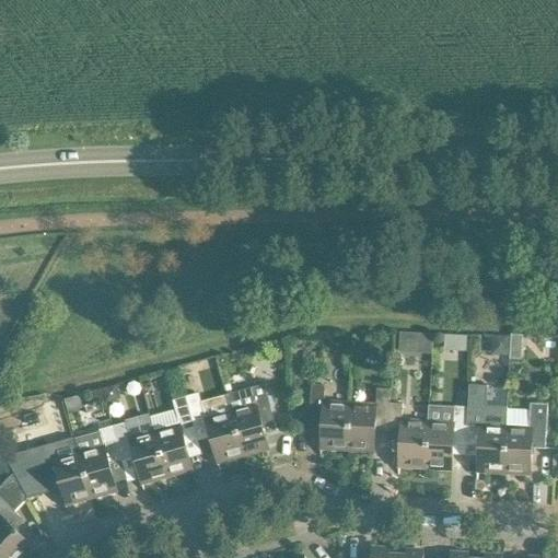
[(418,351),(418,332),(399,332),(399,350),(418,351)]
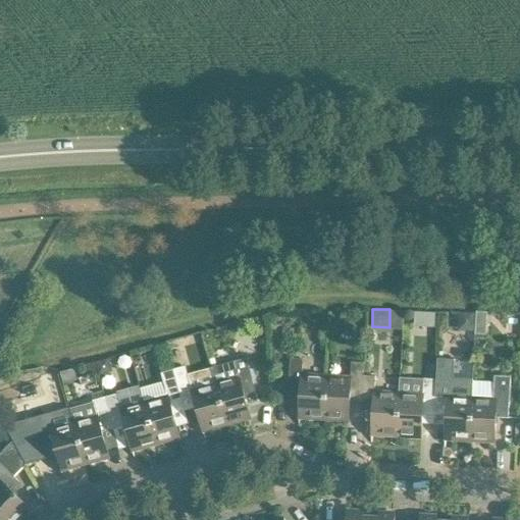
[(473,309),(473,312),(472,330),(472,332),(484,333),(485,310),(473,309)]
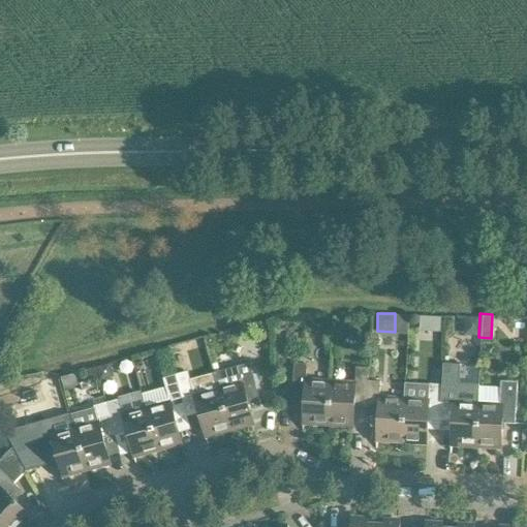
[(417,314),(417,329),(432,330),(432,314),(417,314)]
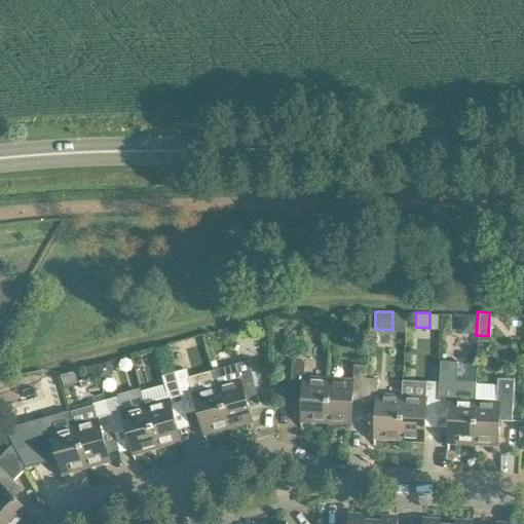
[(523,313),(508,314),(508,327),(523,326),(523,313)]
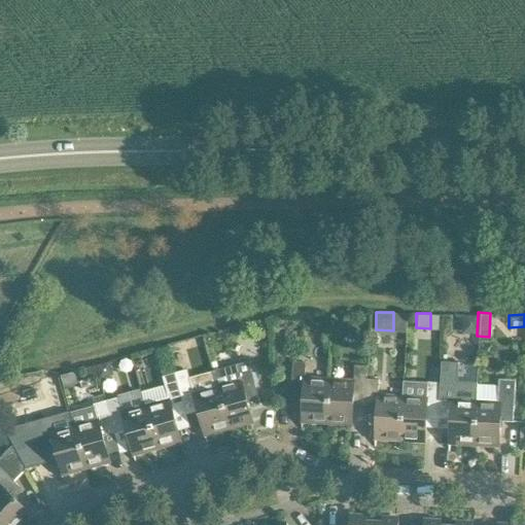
[(108,359),(95,363),(98,375),(98,377),(111,373),(110,366),(108,359)]
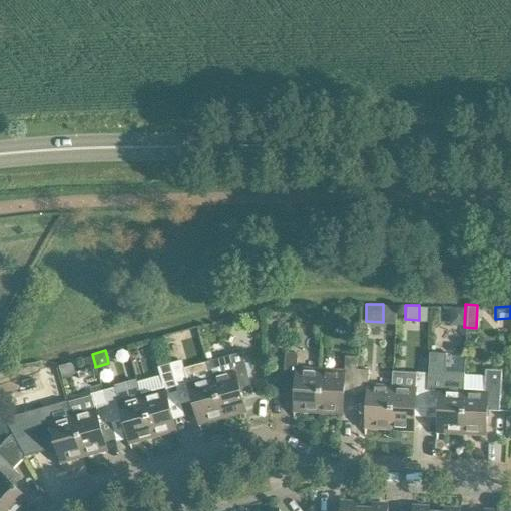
[(229,354),(205,360),(220,415),(244,409),(232,366),(243,362),(240,351),(229,354)]
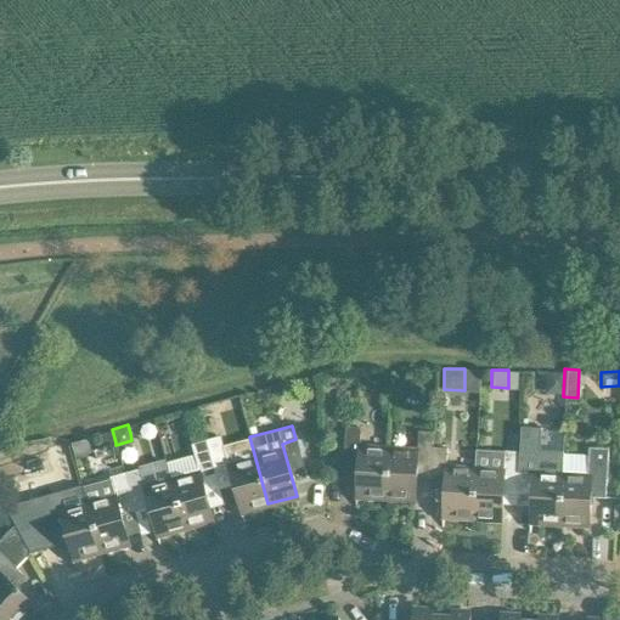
[(518,451),(516,490),(530,491),(529,520),(558,523),(561,473),(562,454),(539,452),(540,429),(540,427),(519,426),(518,451)]
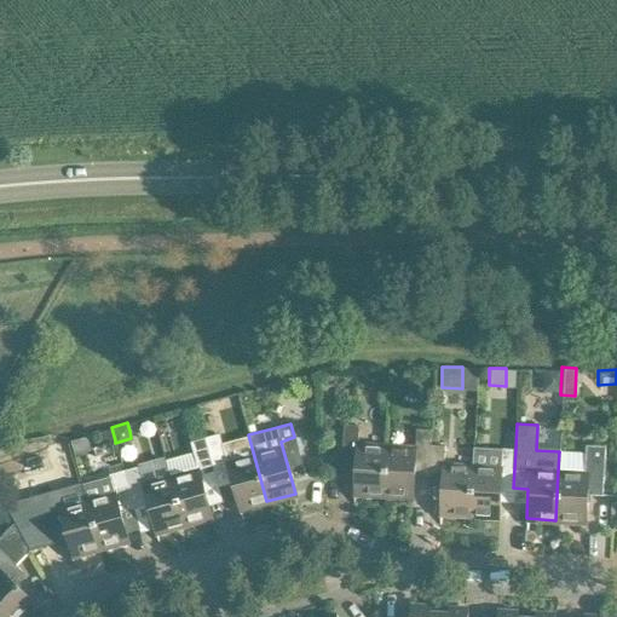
[(111,427),(98,431),(102,444),(115,440),(111,427)]
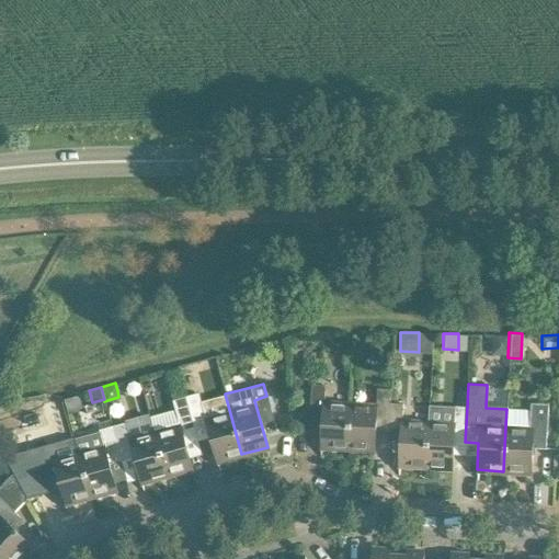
[(349,403),(346,448),(373,449),(374,422),(387,422),(387,414),(388,401),(389,388),(376,387),(375,405),(349,403)]
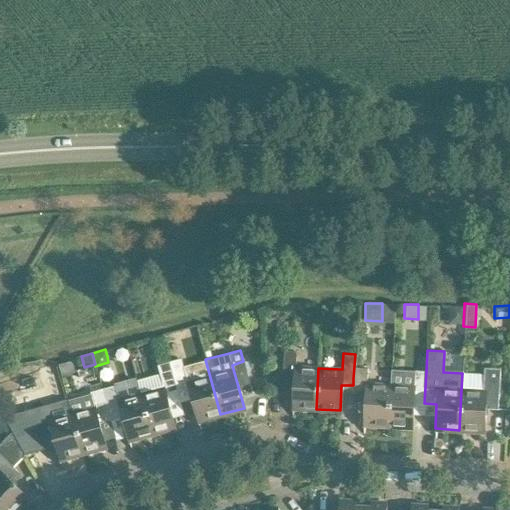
[(163,388),(140,394),(151,434),(174,427),(167,402),(179,399),(168,360),(167,361),(166,356),(155,359),(163,388)]
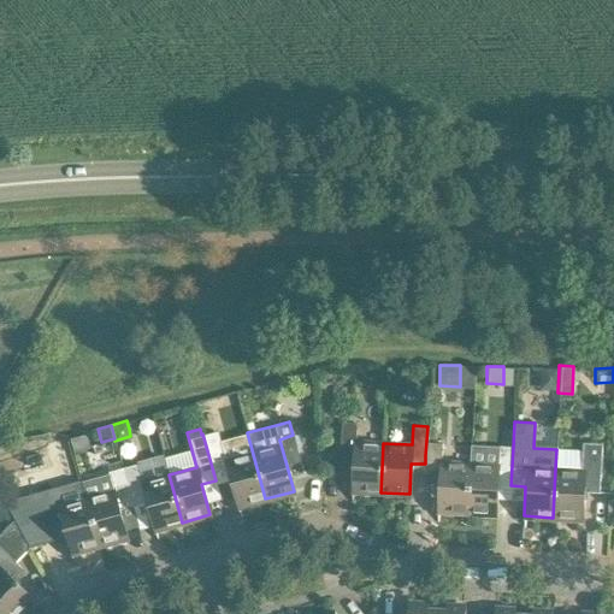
[(217,430),(202,434),(216,480),(229,476),(231,483),(237,506),(265,499),(247,432),(246,432),(219,440),(217,430)]
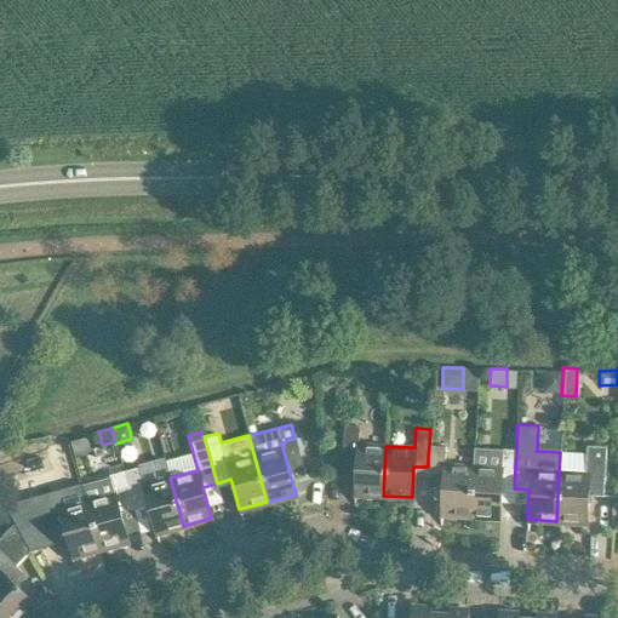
[(429,444),(428,458),(442,459),(444,445),(429,444)]
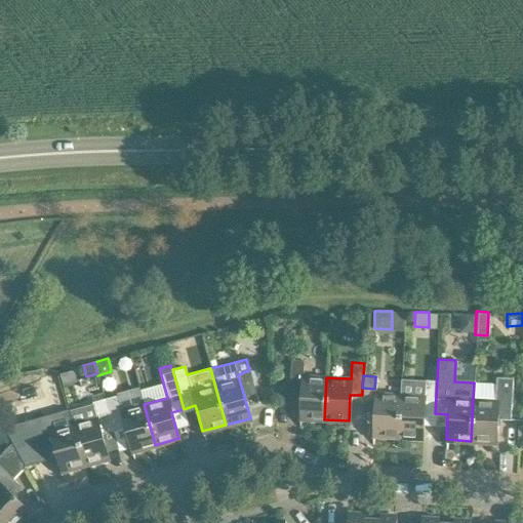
[(302,376),(300,397),(299,417),(324,419),(326,377),(302,376)]
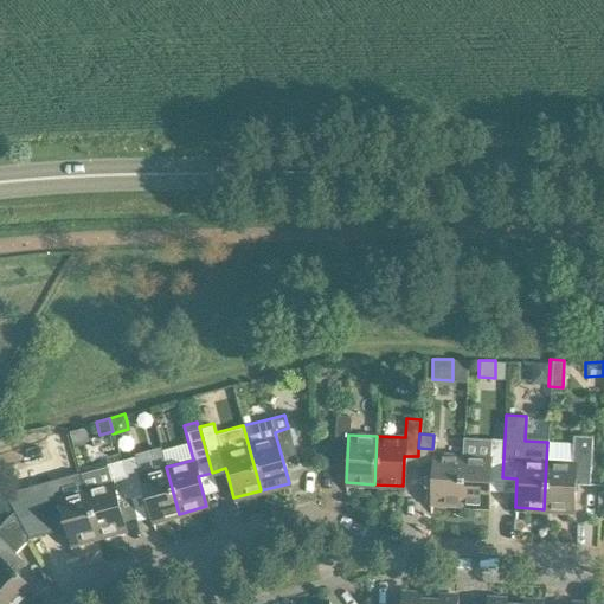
[(546,461),(544,509),(572,511),(574,483),(589,484),(592,436),(576,435),(574,462),(546,461)]
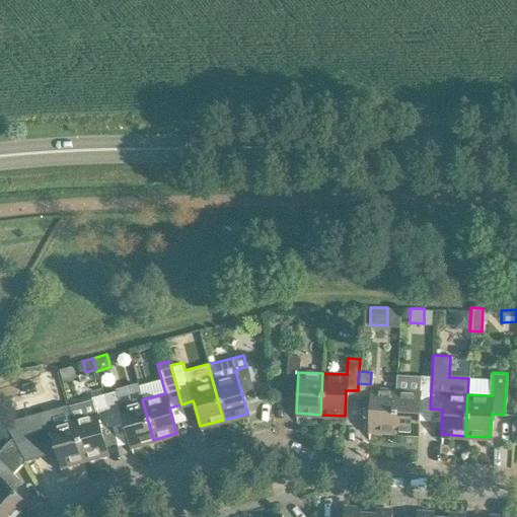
[(430,409),(432,376),(420,375),(420,391),(395,390),(392,432),(417,433),(419,409),(430,409)]
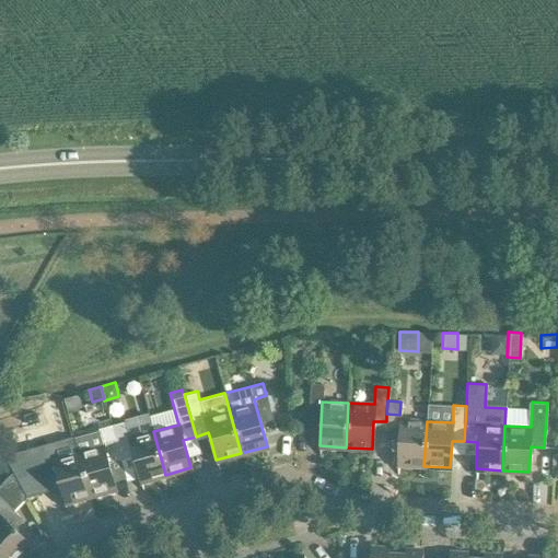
[(427,421),(399,419),(396,464),(423,466),(427,421)]
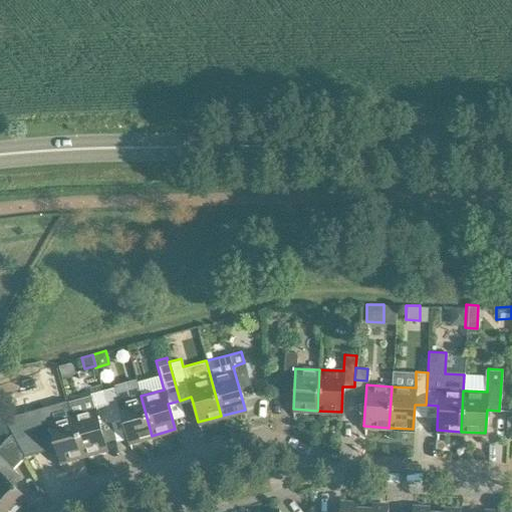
[(112,387),(101,390),(105,402),(115,399),(116,399),(112,387)]
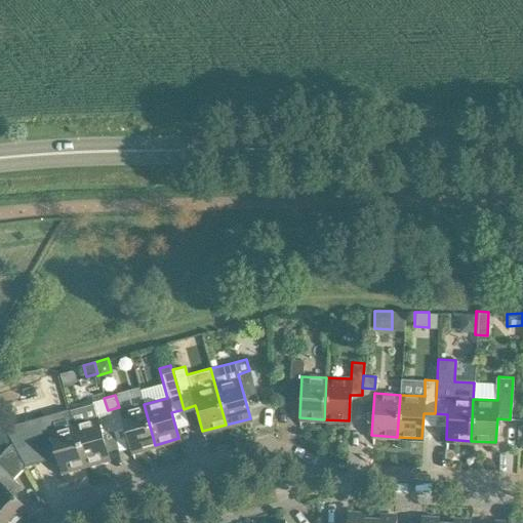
[(104,398),(69,408),(84,465),(108,457),(101,431),(112,428),(108,410),(104,398)]
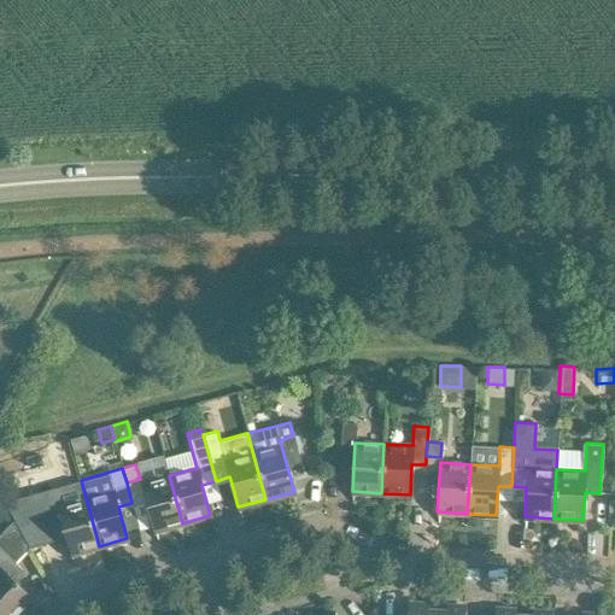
[(140,484),(139,479),(127,482),(132,503),(145,499),(153,531),(182,523),(169,475),(140,484)]
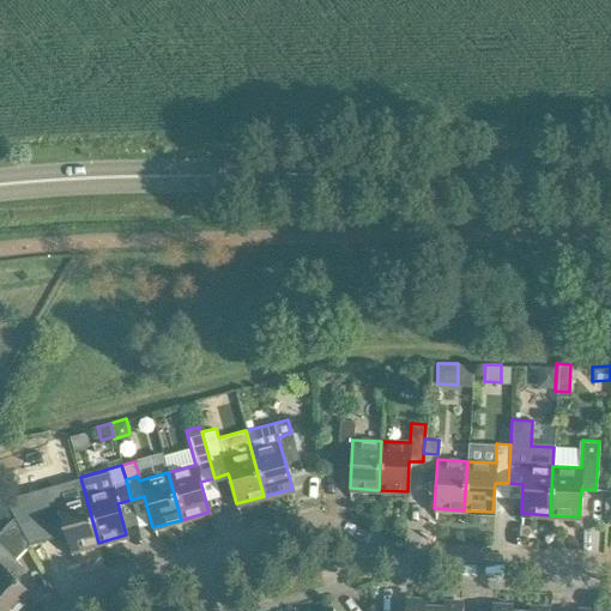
[(50,484),(4,497),(13,515),(28,544),(29,544),(65,533),(70,550),(98,543),(80,477),(79,478),(78,477),(50,484)]
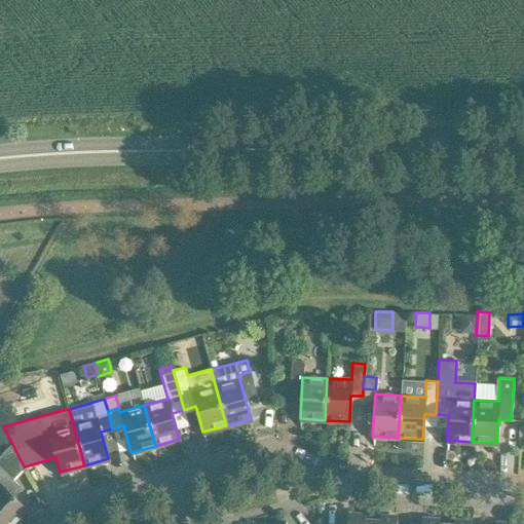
[(0,523),(14,523),(28,511),(9,493),(17,484),(12,479),(16,475),(24,466),(11,442),(0,454),(0,523)]
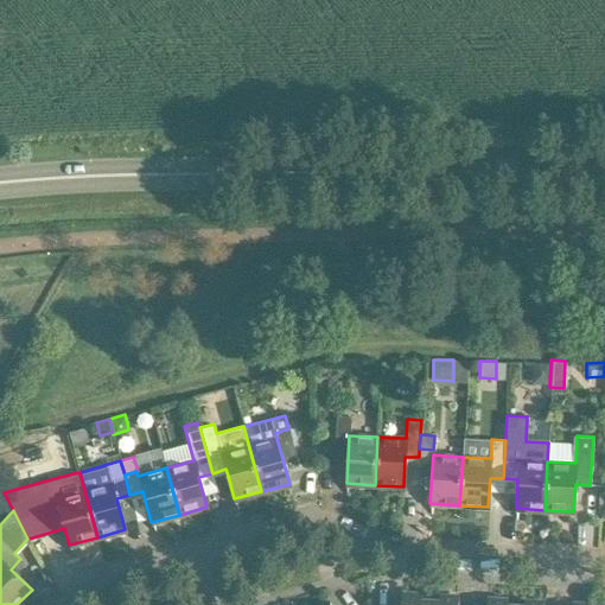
[(400,604),(428,604),(430,600),(420,599),(421,593),(401,592),(400,604)]
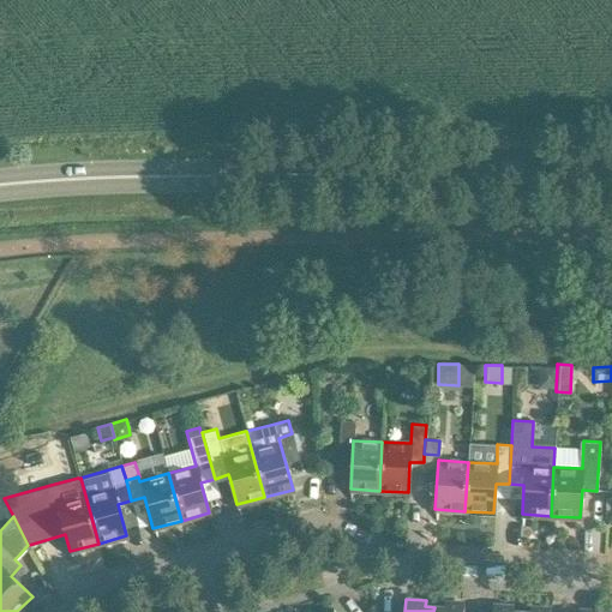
[(435,607),(433,611),(462,611),(463,603),(443,601),(443,607),(435,607)]
